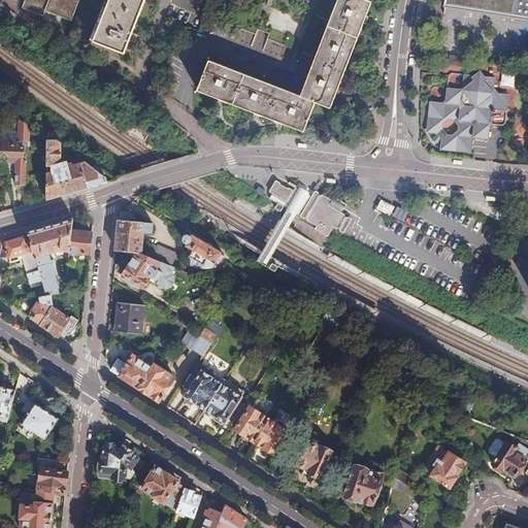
[(70,21),(76,6),(60,0),(30,0),(27,11),(42,18),(45,10),(70,21)]
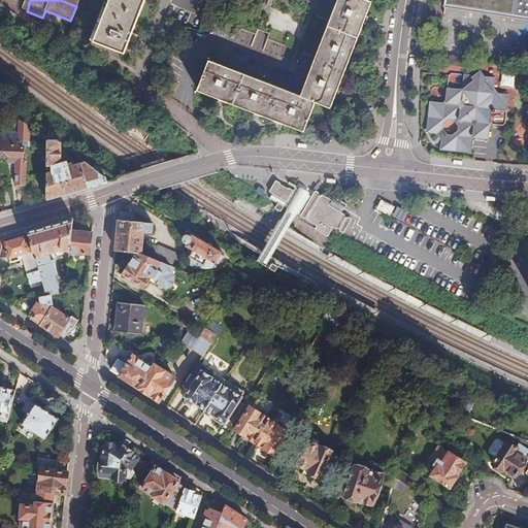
[(144,0),(108,0),(92,43),(124,56),(144,0)]
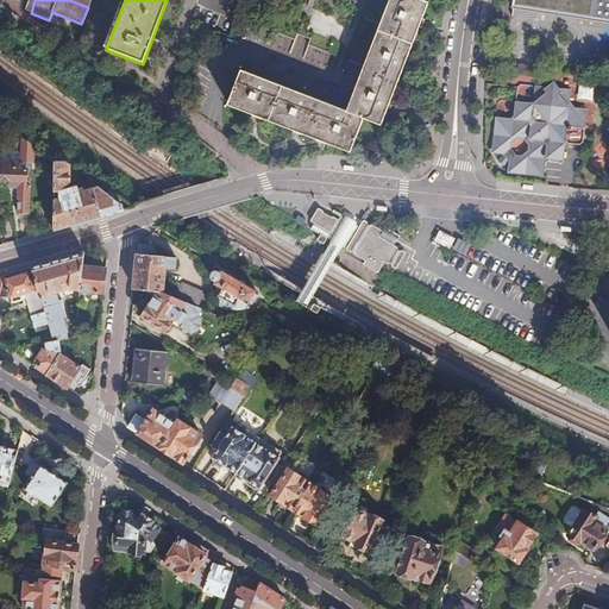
[(389,0),(347,110),(243,69),(228,102),(350,150),(364,115),(382,123),(387,106),(390,107),(393,100),(391,99),(403,66),(406,67),(409,60),(406,57),(419,26),(421,27),(425,19),(422,18),(428,2),(422,0),(389,0)]
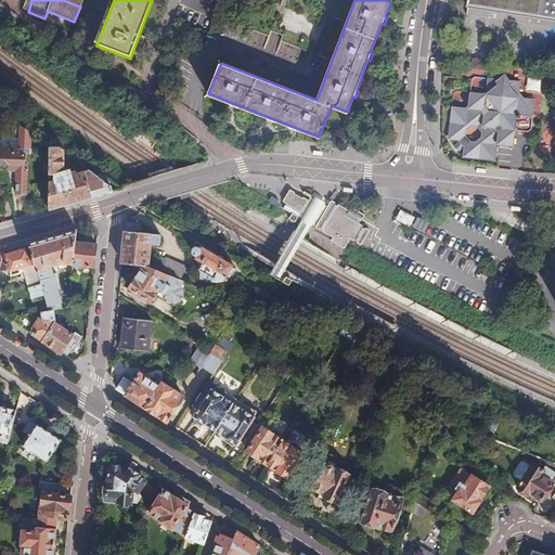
[(554,0),(466,0),(465,8),(554,22),(554,0)]
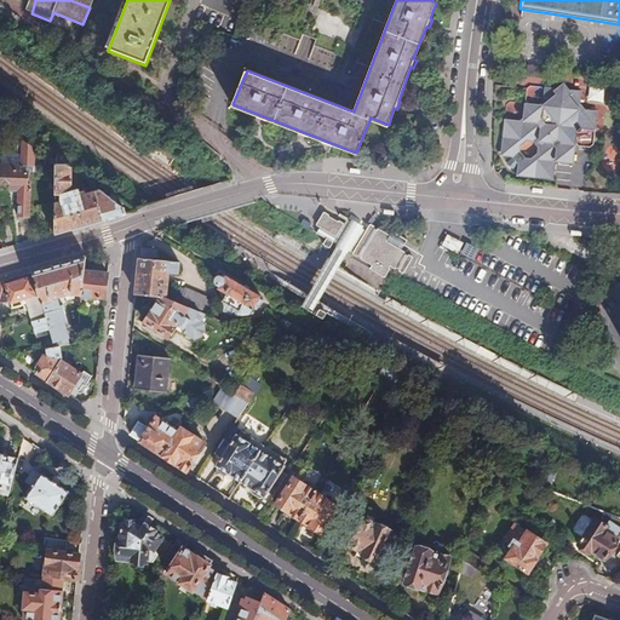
[(535,109),(523,108),(520,109),(520,122),(516,125),(503,122),(499,126),(498,138),(500,141),(498,143),(497,155),(499,159),(507,160),(512,167),(512,174),(516,179),(528,181),(529,178),(533,182),(545,183),(547,181),(550,167),(552,165),(566,166),(569,164),(570,151),(568,149),(570,147),(572,133),(575,132),(587,133),(591,130),(592,119),(590,115),(577,114),(574,112),(577,98),(573,95),(561,93),(558,96),(555,92),(544,91),(540,93),(539,107),(535,109)]
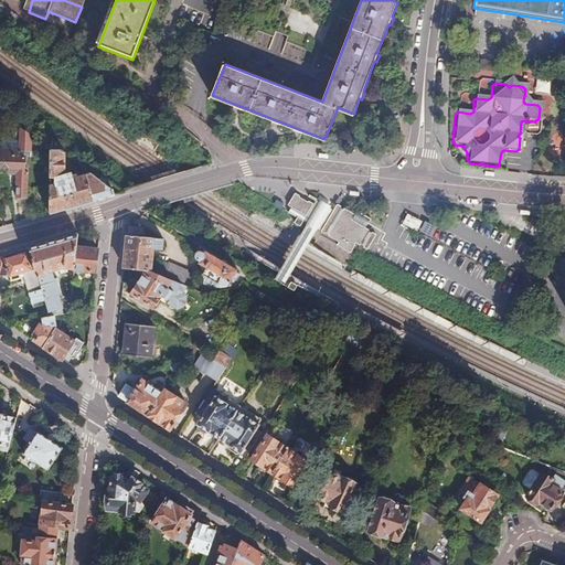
[(17,146),(30,146),(31,137),(20,128),(17,145),(17,146)]
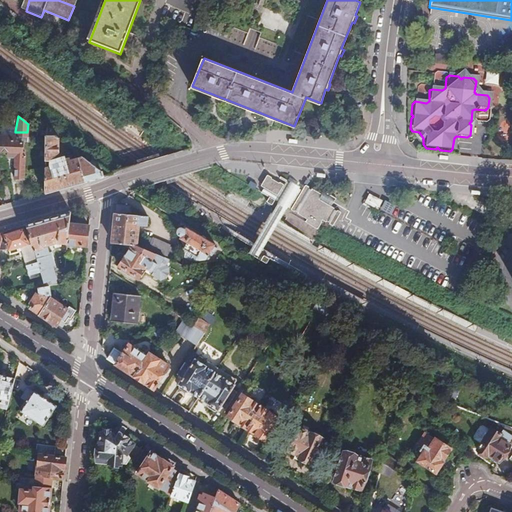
[(144,130),(128,119),(124,125),(140,136),(144,130)]
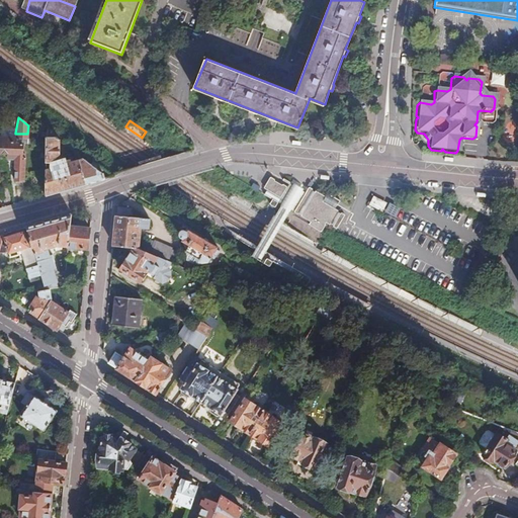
[(1,138),(14,140),(15,134),(15,133),(2,130),(1,138)]
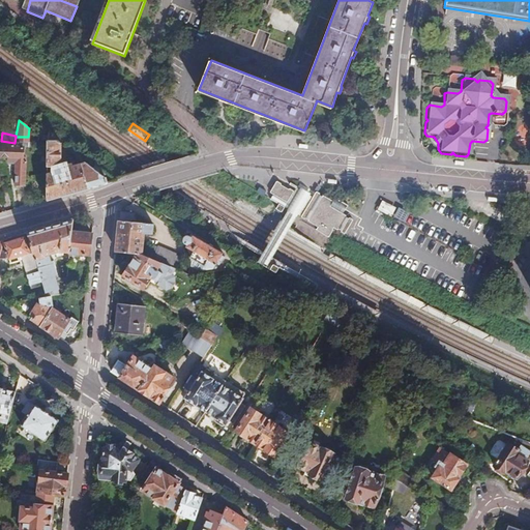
[(19,139),(28,140),(28,137),(16,137),(15,143),(15,148),(18,148),(19,139)]
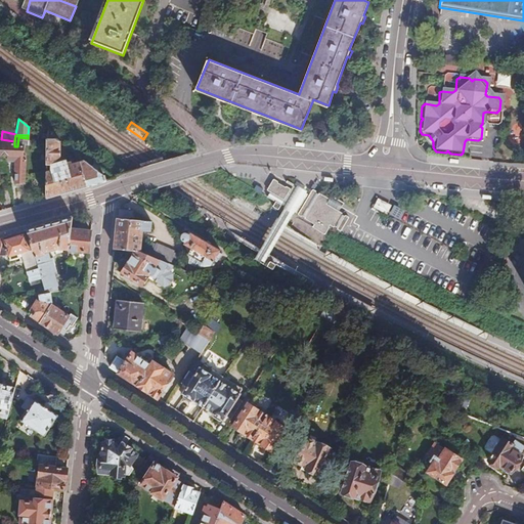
[(22,147),(27,147),(28,138),(18,137),(17,146),(14,146),(14,141),(1,139),(0,138),(0,154),(5,155),(4,161),(12,163),(10,185),(18,186),(23,157),(22,157),(22,147)]
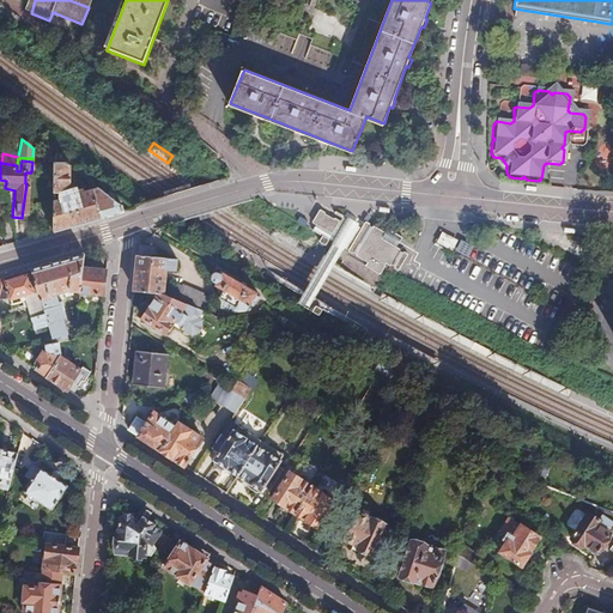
[(53,163),(53,232),(97,220),(89,193),(84,194),(83,192),(79,193),(78,189),(70,190),(70,167),(65,163),(53,163)]
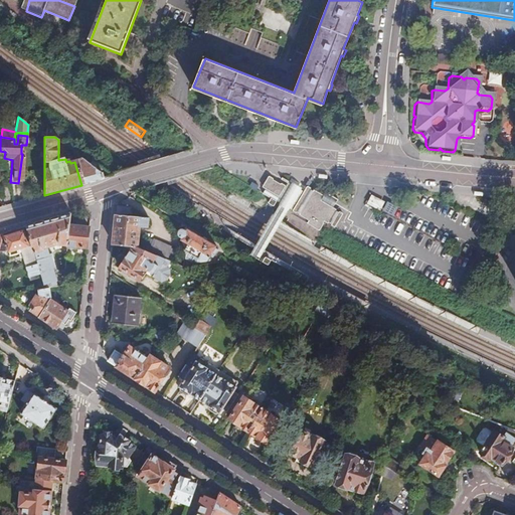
[(198,145),(190,139),(188,142),(195,148),(198,145)]
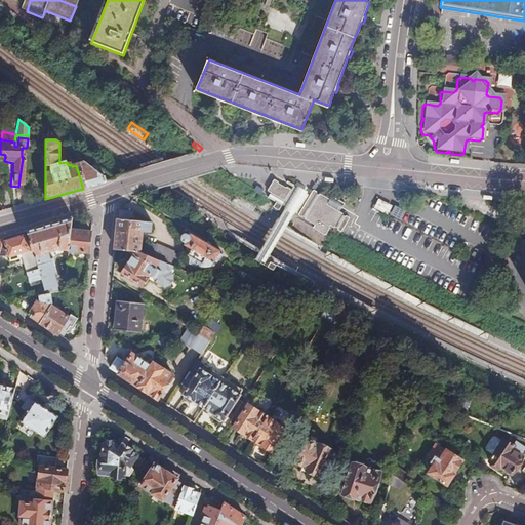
[(83,189),(106,182),(104,177),(79,164),(76,165),(83,189)]
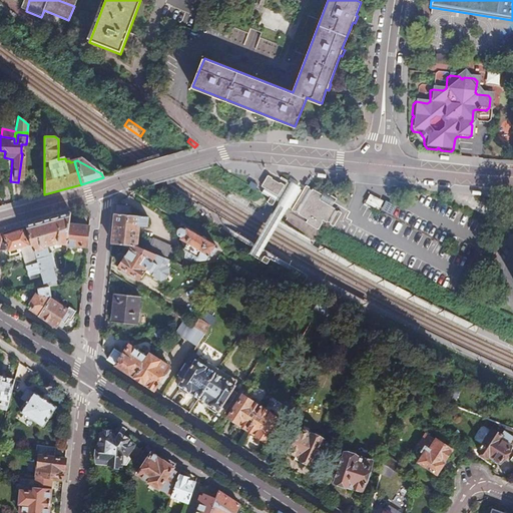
[(289,207),(288,209),(308,220),(306,223),(318,232),(323,223),(324,221),(334,227),(343,212),(333,207),(334,204),(336,201),(324,194),(323,196),(308,187),(305,186),(304,189),(296,184),(288,180),(287,182),(286,184),(285,186),(268,176),(261,188),(264,189),(263,191),(262,193),(271,197),(267,203),(273,207),(276,201),(280,202),(284,205),(289,207)]
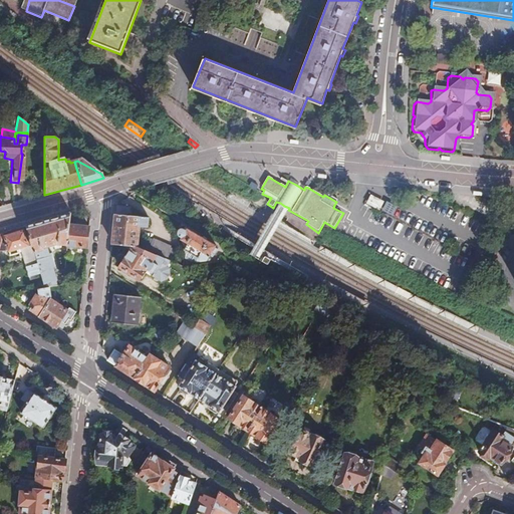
[(369,195),(365,204),(379,211),(384,202),(369,195)]
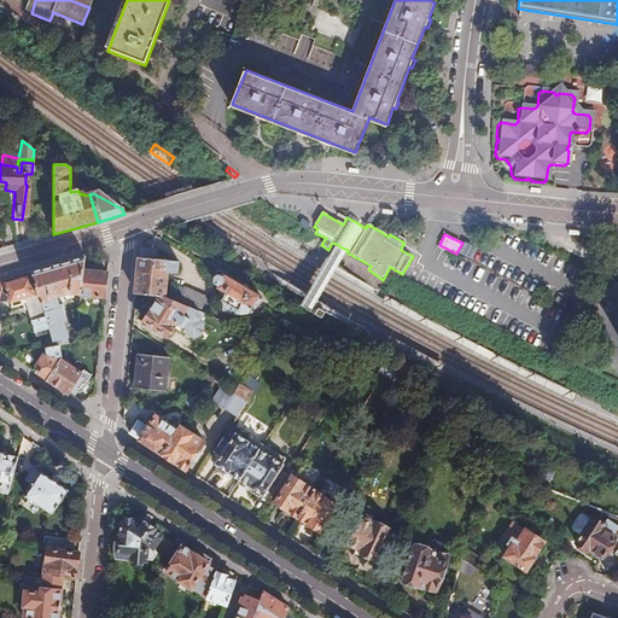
[(140,248),(136,295),(168,298),(170,275),(178,277),(178,262),(158,261),(158,249),(140,248)]
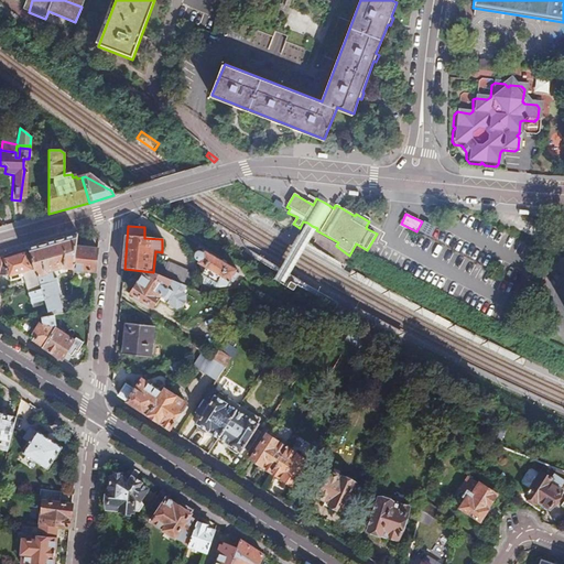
[(50,317),(55,316),(63,315),(61,308),(62,307),(57,295),(61,294),(56,278),(53,278),(51,270),(60,268),(61,273),(67,272),(67,268),(74,268),(76,248),(77,235),(30,248),(35,269),(44,302),(50,317)]
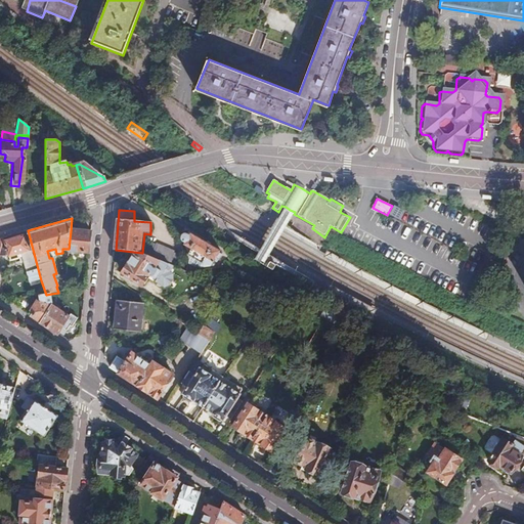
[(69,251),(88,253),(91,232),(71,230),(69,249),(69,251)]
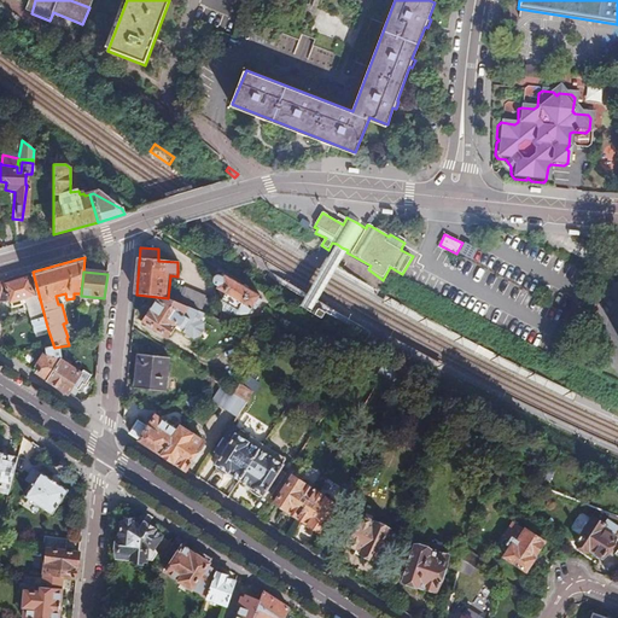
[(34,334),(48,331),(39,295),(34,296),(28,278),(3,284),(9,302),(9,304),(11,303),(12,308),(22,305),(21,301),(24,299),(25,304),(34,334)]
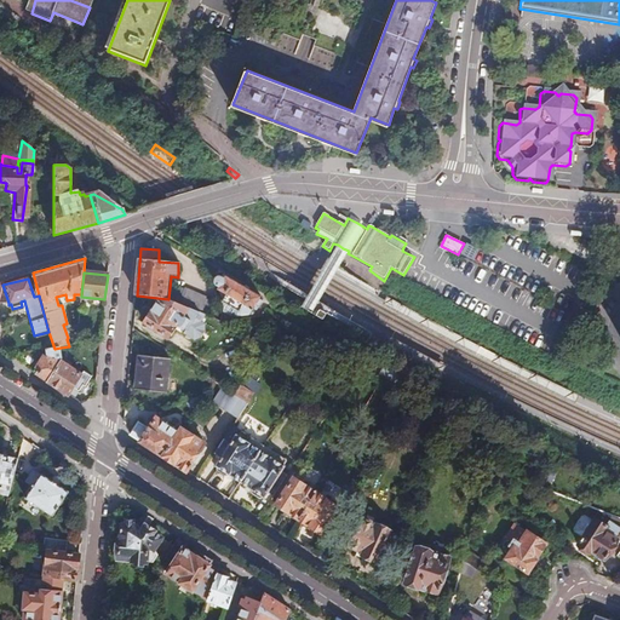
[(224,306),(231,310),(237,314),(239,313),(242,315),(250,315),(253,309),(258,311),(263,303),(259,300),(259,299),(227,279),(224,281),(223,280),(220,279),(219,279),(218,279),(217,280),(216,281),(216,283),(224,306)]
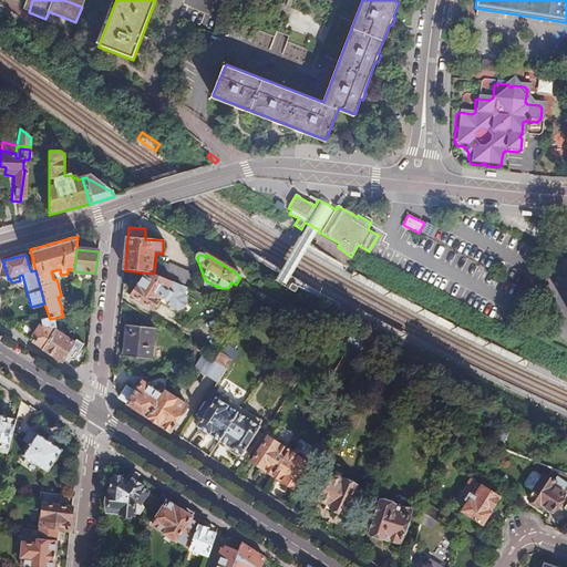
[(162,261),(155,274),(178,285),(185,271),(173,265),(172,267),(162,261)]
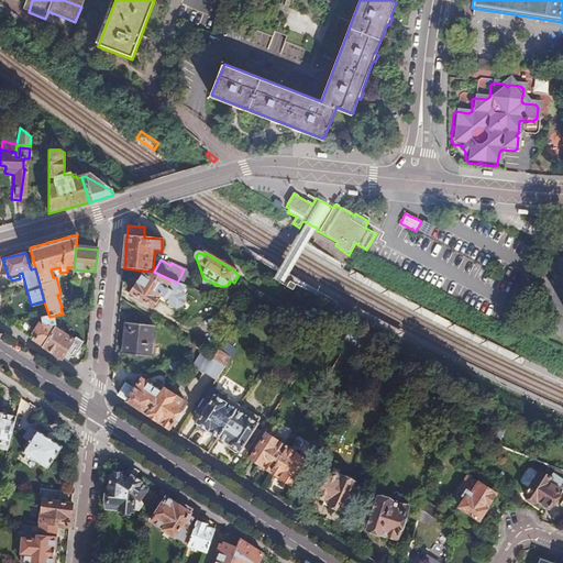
[(352,271),(348,278),(392,301),(443,329),(522,367),(526,360),(448,322),(396,295),(352,271)]
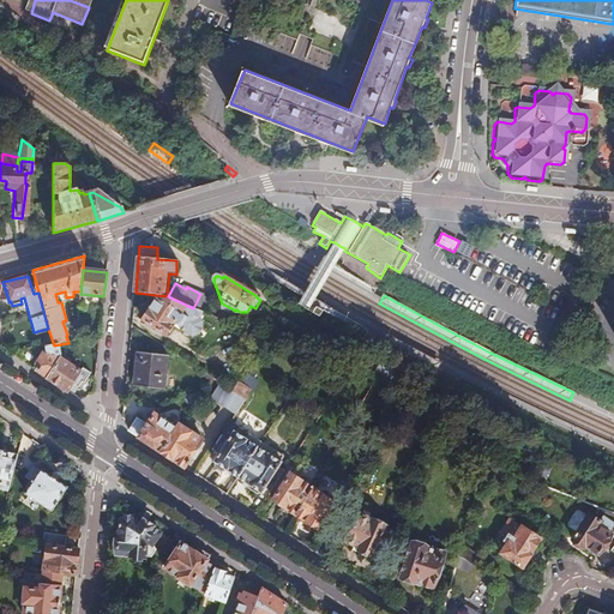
[(143,319),(146,323),(154,326),(166,335),(174,321),(185,327),(191,319),(157,298),(143,319)]
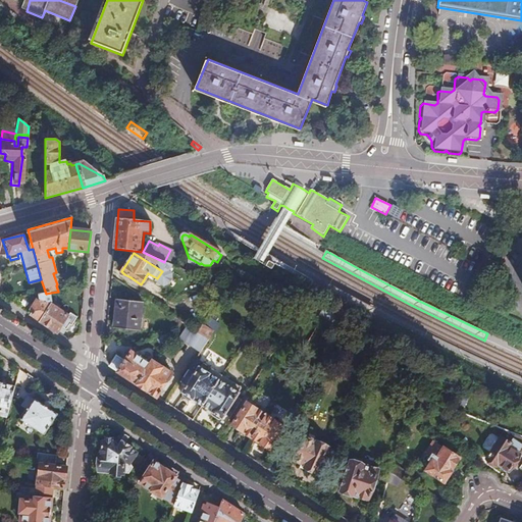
[(217,299),(226,285),(217,279),(208,293),(217,299)]
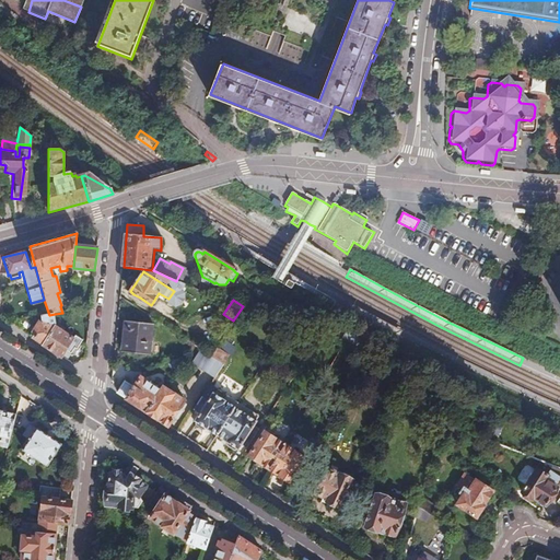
[(49,315),(42,316),(43,322),(41,322),(34,333),(36,335),(34,339),(44,346),(57,327),(55,314),(49,315)]
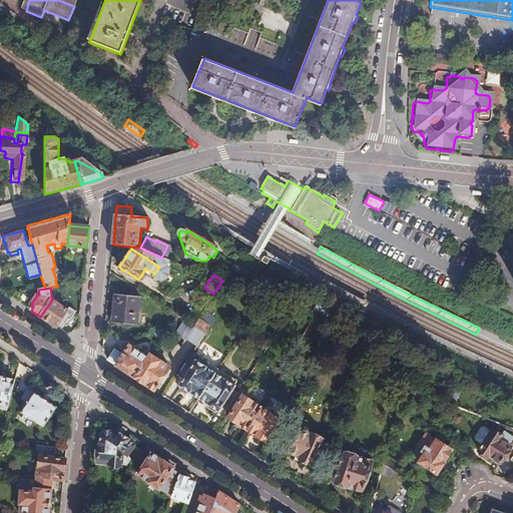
[(139,298),(115,296),(112,323),(137,325),(139,298)]
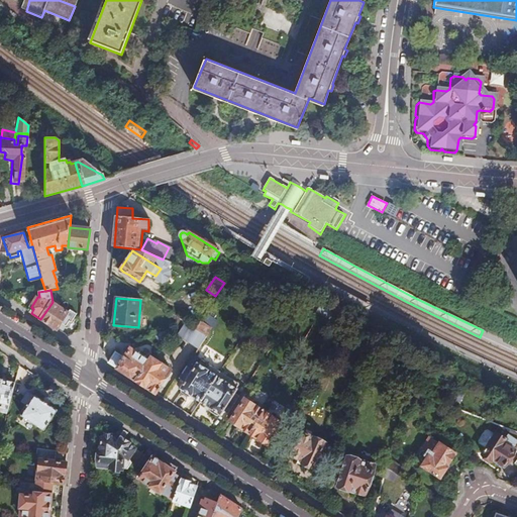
[(53,302),(40,319),(58,330),(62,324),(65,327),(69,322),(71,324),(77,315),(70,310),(69,312),(53,302)]
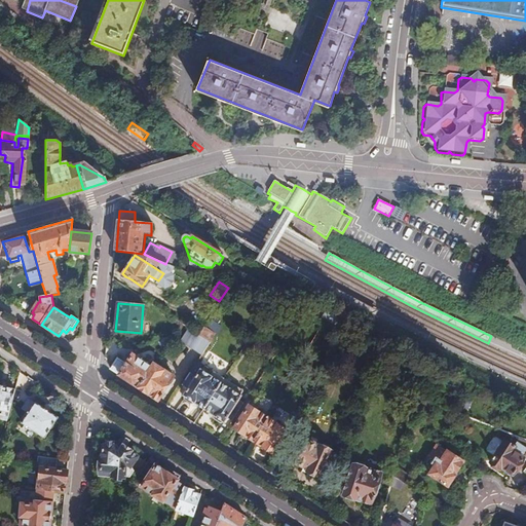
[(215,335),(202,328),(197,335),(210,342),(215,335)]
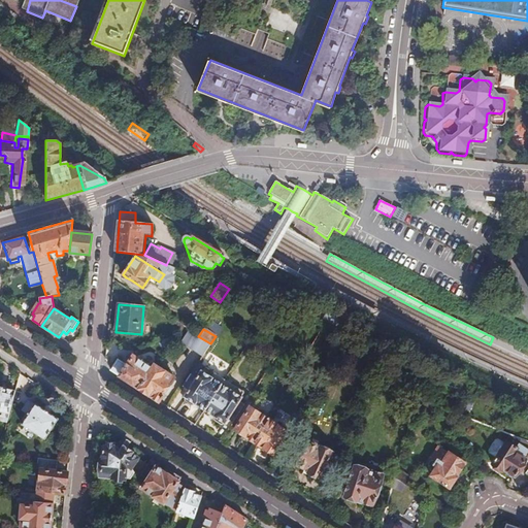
[(210,343),(198,336),(190,330),(182,343),(201,357),(210,343)]
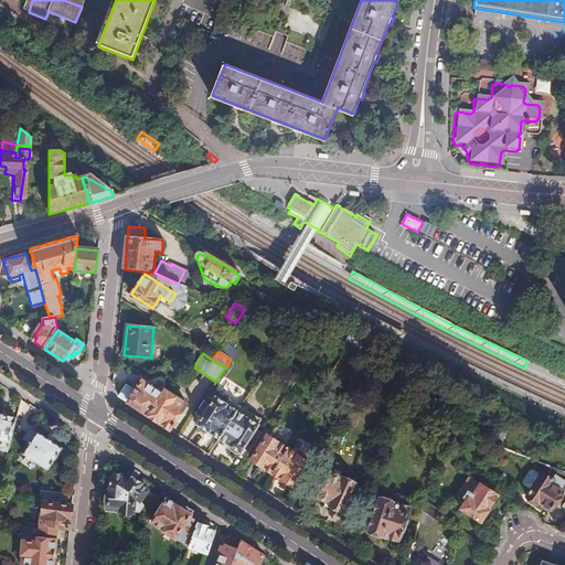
[(118,396),(148,416),(162,394),(142,381),(136,392),(125,385),(118,396)]
